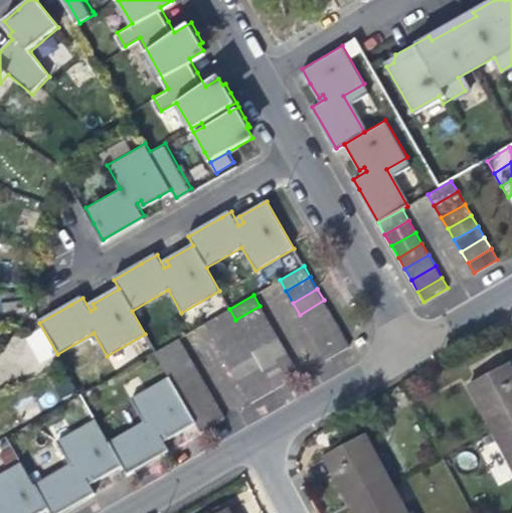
[(330,311),(324,300),(300,315),(306,325),(330,311)]
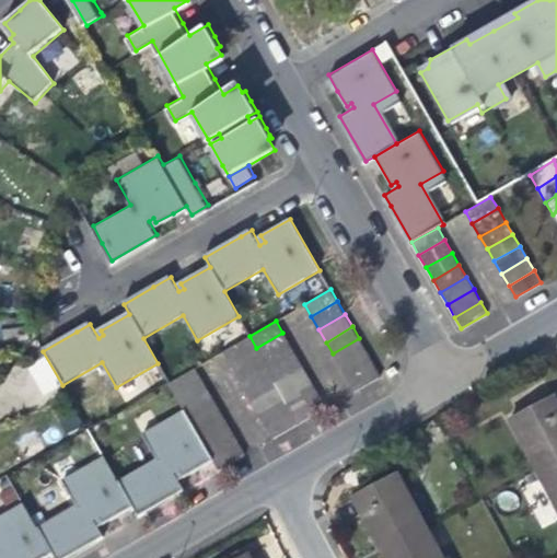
[(256,348),(264,361),(290,346),(282,333),(256,348)]
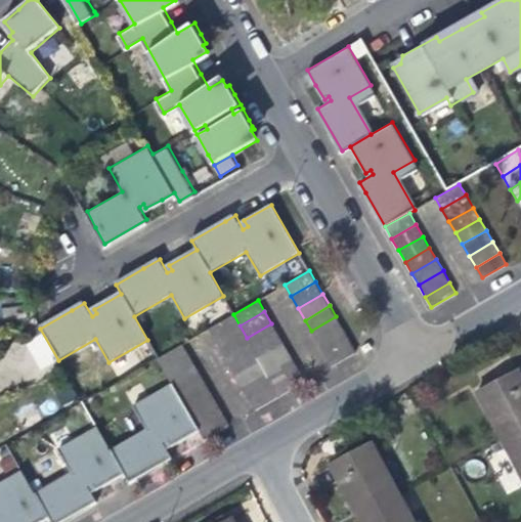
[(216,340),(240,325),(233,314),(209,329),(216,340)]
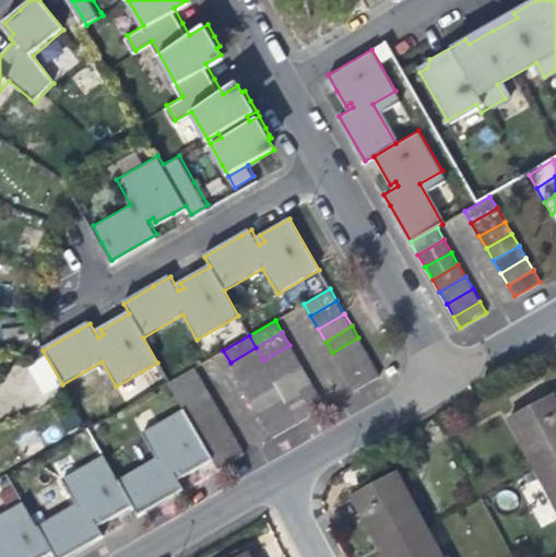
[(366,351),(358,338),(332,353),(340,366),(366,351)]
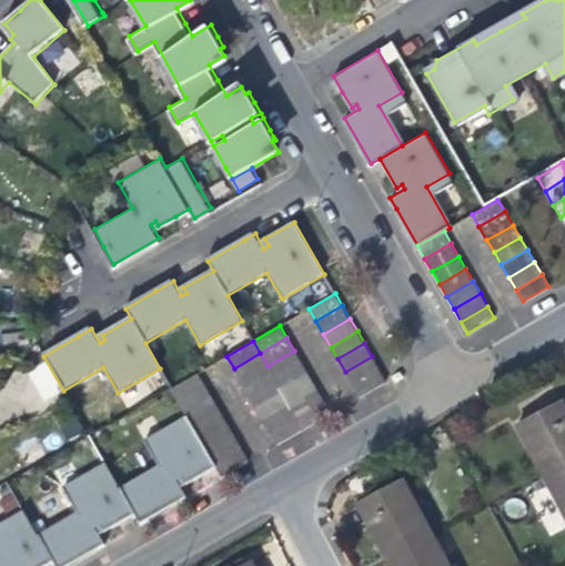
[(268,366),(275,378),(302,364),(294,351),(268,366)]
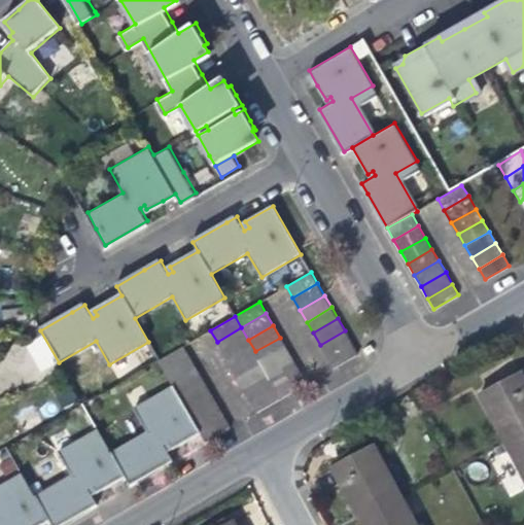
[(248,340),(241,327),(217,342),(224,354),(248,340)]
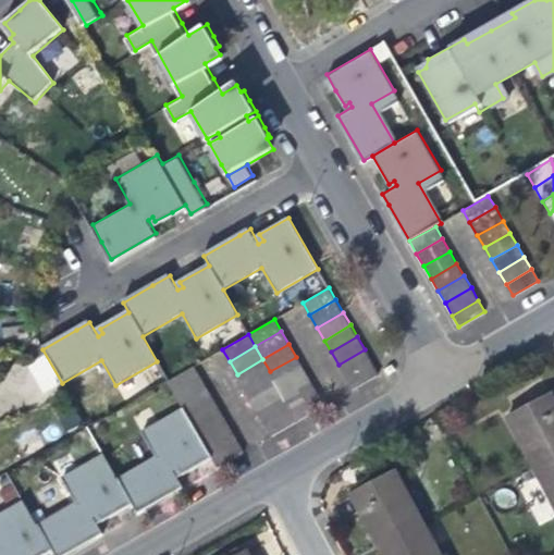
[(371,362),(365,349),(339,365),(345,378),(371,362)]
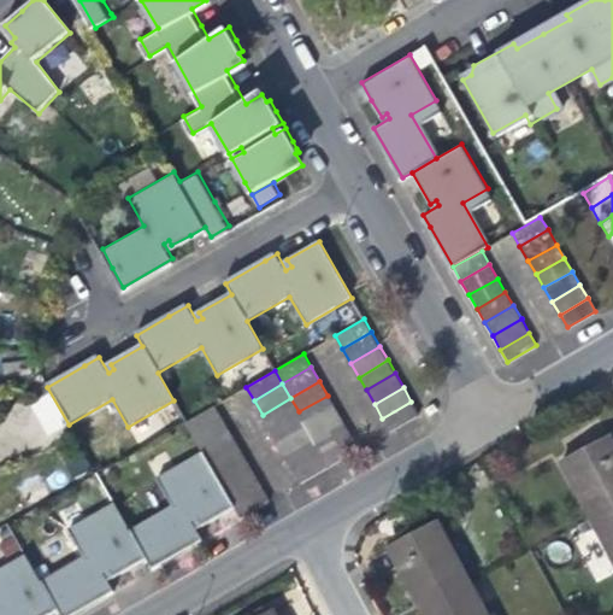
[(299,411),(306,425),(335,408),(328,396),(299,411)]
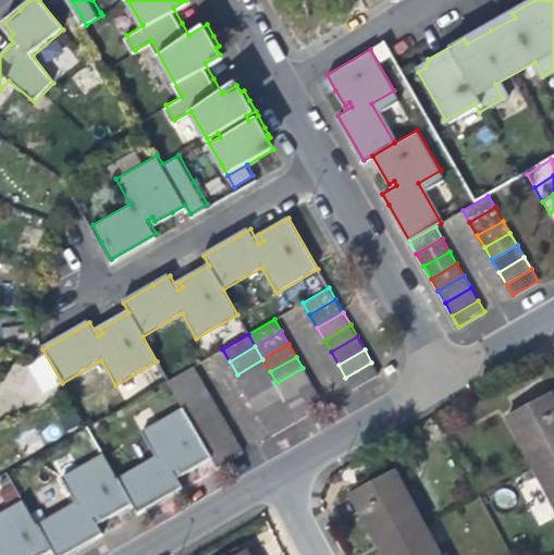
[(270,371),(262,359),(237,374),(244,386),(270,371)]
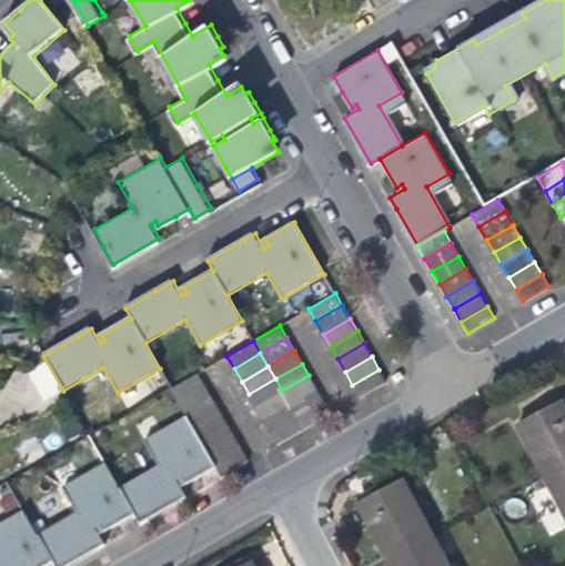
[(385,381),(379,370),(352,385),(359,396),(385,381)]
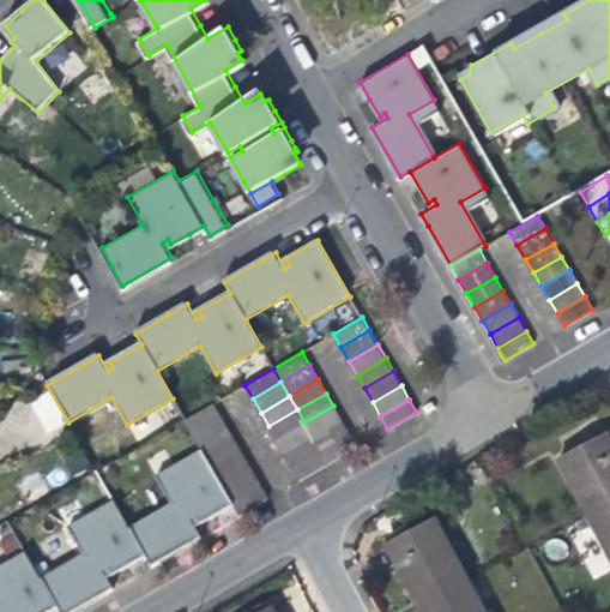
[(185,420),(192,433),(222,417),(213,402),(189,417),(185,420)]
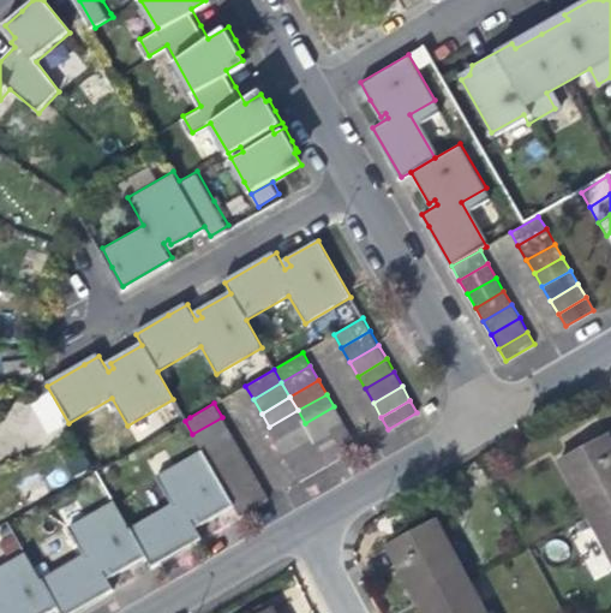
[(305,423),(313,438),(342,421),(334,406),(305,423)]
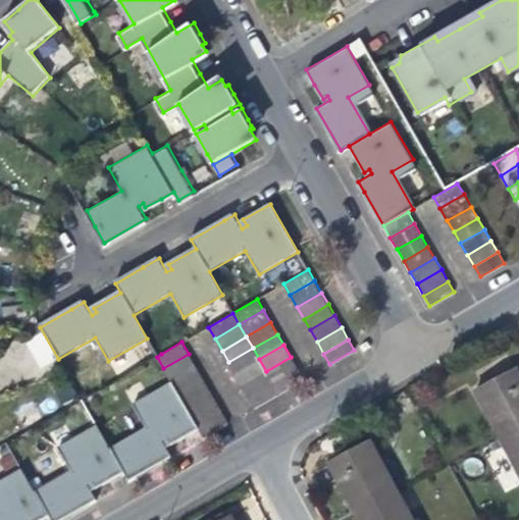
[(259,359),(253,348),(228,362),(236,373),(259,359)]
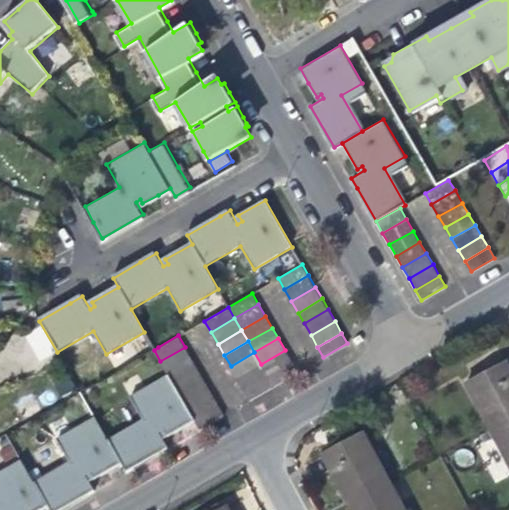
[(185,347),(160,361),(167,372),(167,373),(192,359),(185,347)]
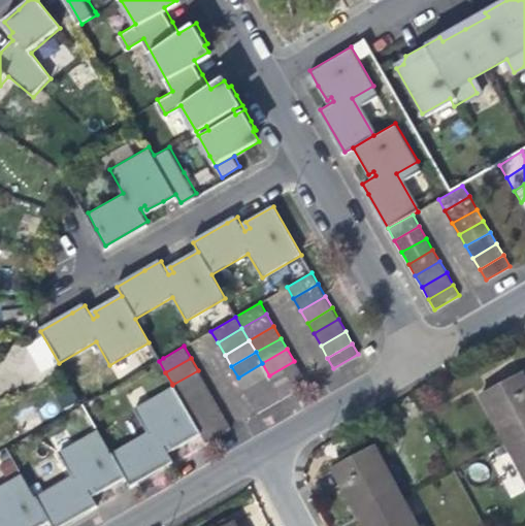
[(269,375),(276,387),(301,373),(294,361),(269,375)]
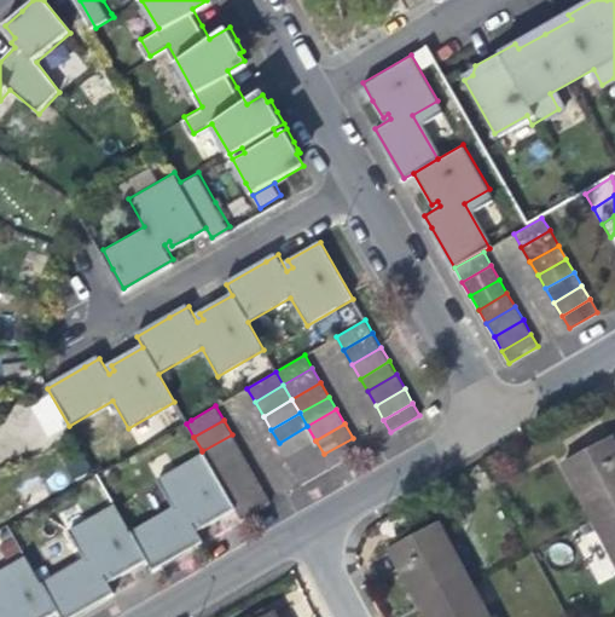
[(315,440),(307,426),(279,443),(286,457),(315,440)]
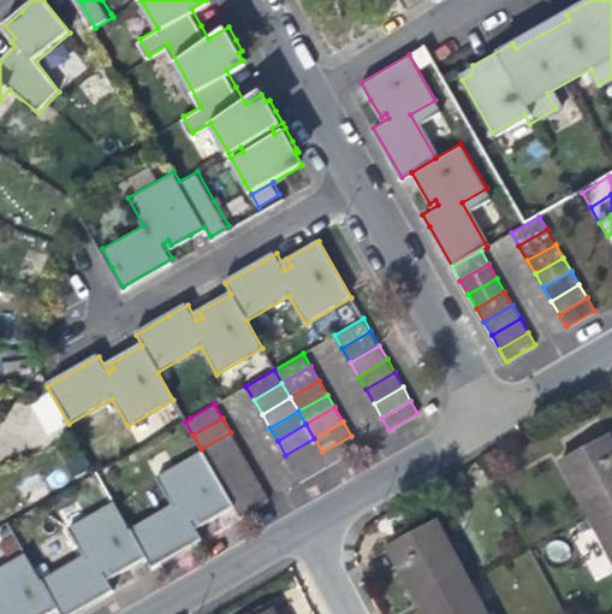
[(231,432),(201,449),(209,462),(238,446),(231,432)]
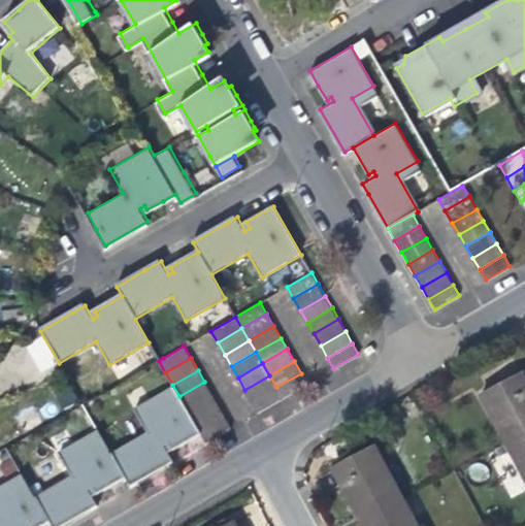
[(480,394),(506,442),(524,432),(524,379),(522,372),(480,394)]
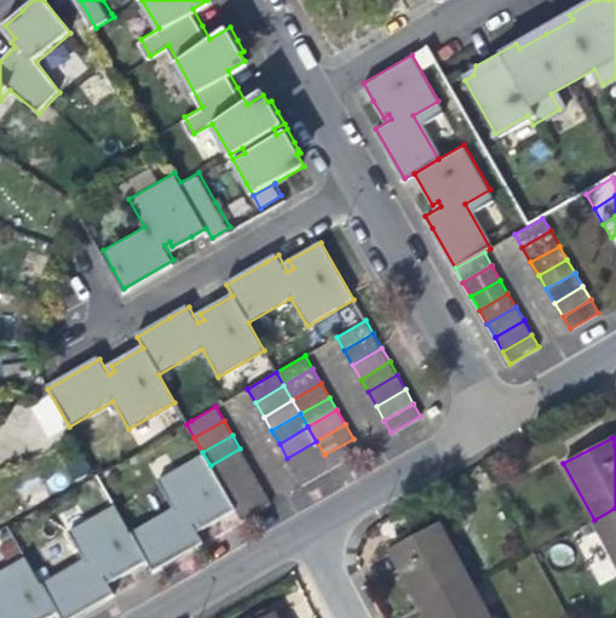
[(324,455),(332,468),(361,451),(353,439),(324,455)]
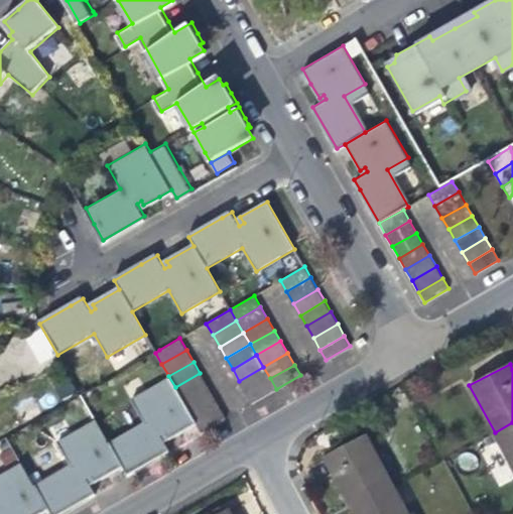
[(270,378),(263,367),(239,381),(246,392),(270,378)]
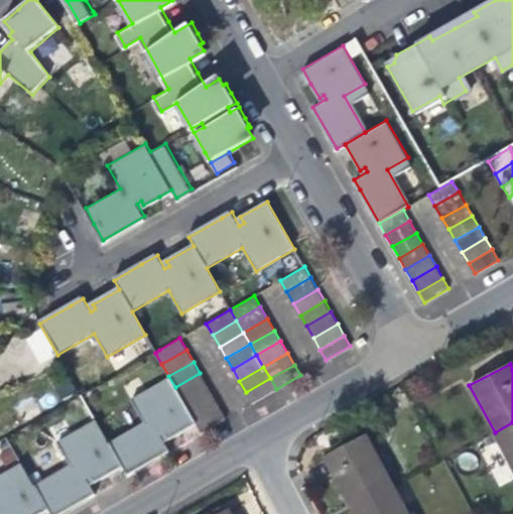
[(200,373),(175,387),(181,398),(206,384),(200,373)]
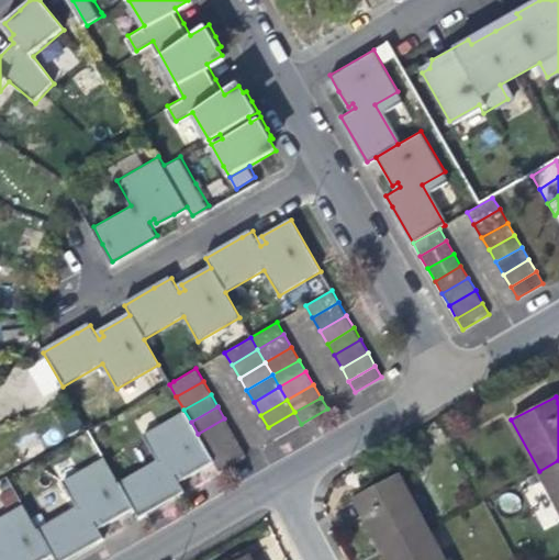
[(119,515),(133,507),(138,517),(183,492),(175,477),(179,473),(182,479),(198,470),(213,461),(212,459),(205,447),(198,434),(191,422),(183,410),(183,409),(142,433),(155,458),(116,480),(102,456),(62,479),(75,503),(36,526),(22,502),(0,513),(0,559),(41,559),(53,553),(55,559),(63,559),(102,537),(94,523),(99,521),(102,525),(119,515)]
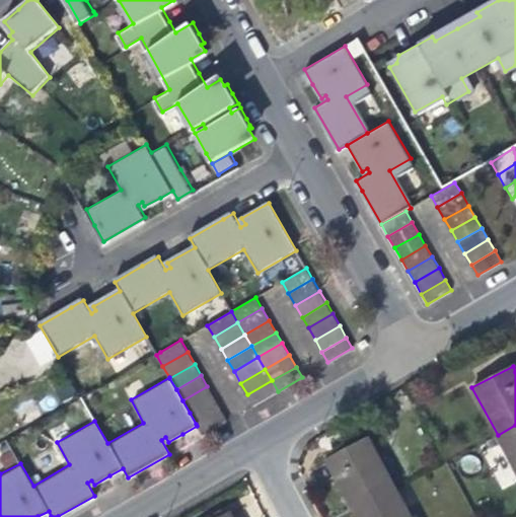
[(207,386),(182,400),(190,413),(214,398),(207,386)]
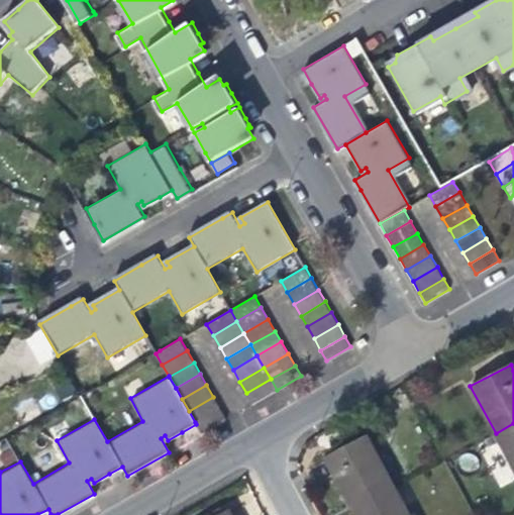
[(213,397),(189,411),(195,422),(220,409),(213,397)]
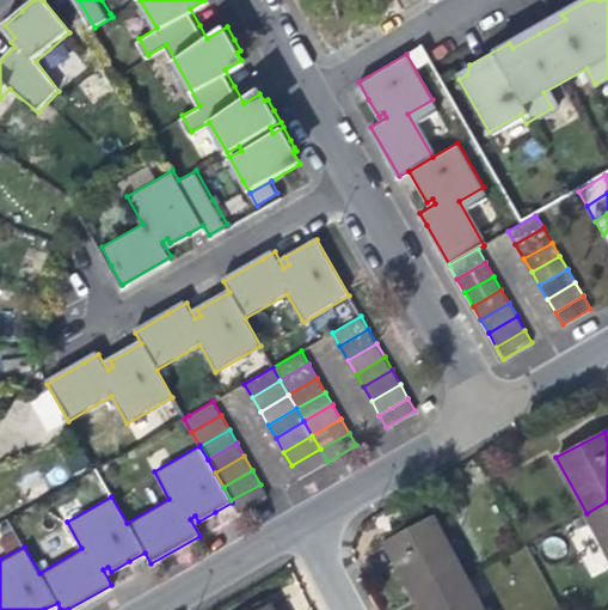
[(260,485),(231,500),(232,502),(238,513),(268,496),(260,485)]
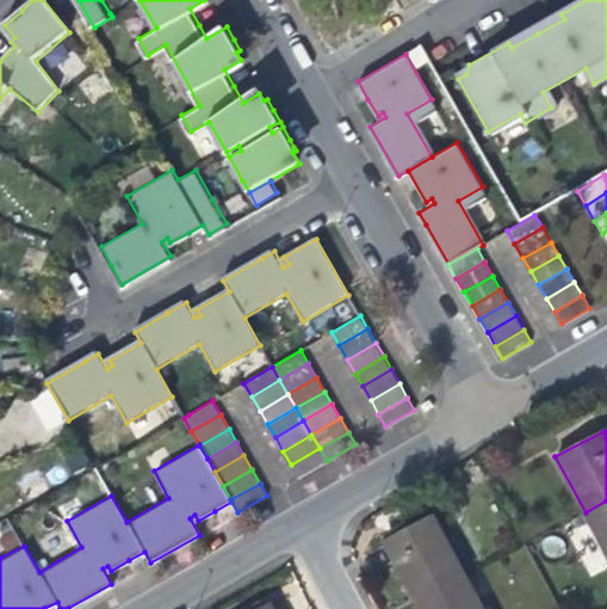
[(606,500),(586,512),(606,552),(606,500)]
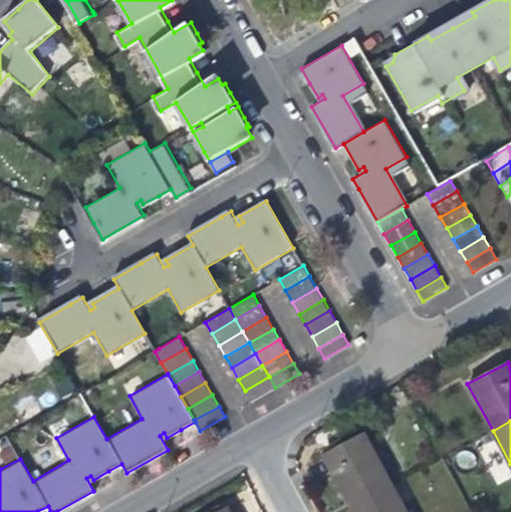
[(337,480),(348,501),(389,480),(363,434),(324,454),(337,480)]
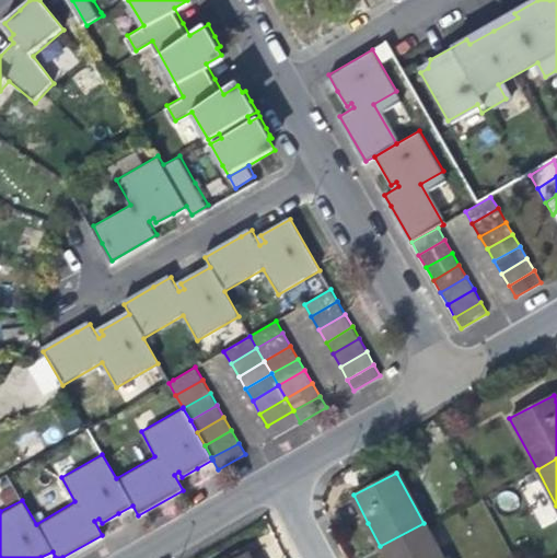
[(0,502),(13,498),(7,476),(0,478),(0,502)]
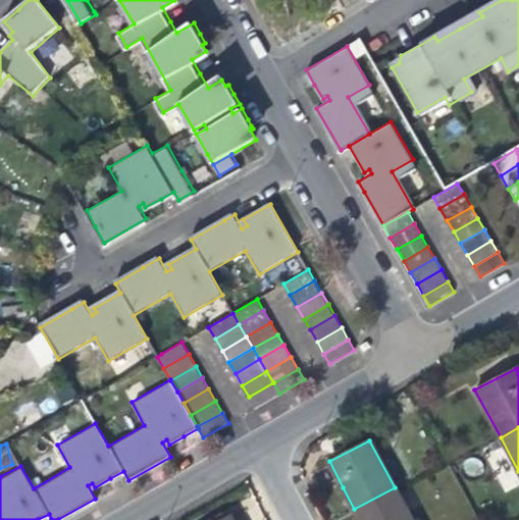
[(411,519),(395,487),(354,509),(359,519),(411,519)]
